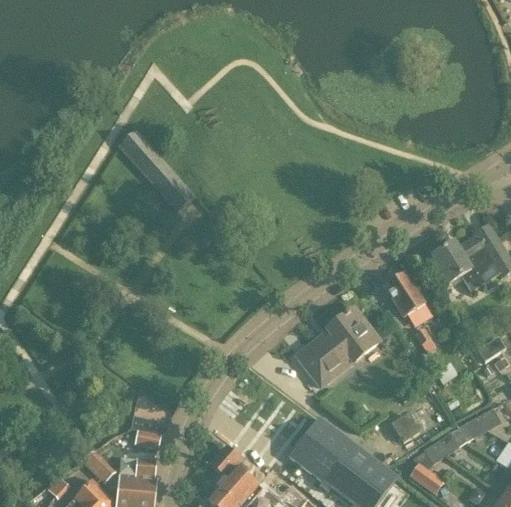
[(117,144),(149,182),(163,199),(181,183),(167,166),(129,123),(112,138),(117,144)]
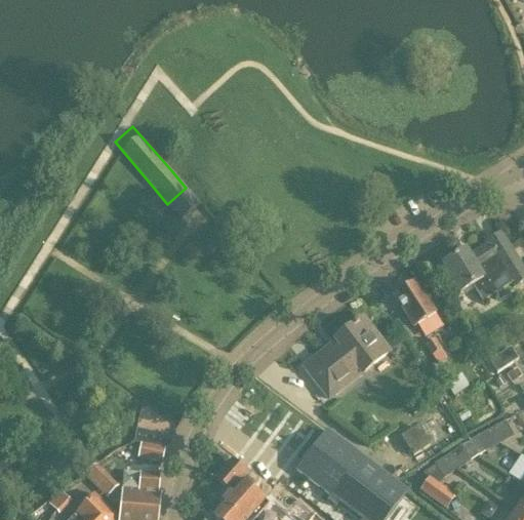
[(513,284),(523,277),(523,270),(499,231),(484,240),(486,243),(468,254),(464,248),(441,263),(458,290),(472,283),(481,298),(510,281),(513,284)]
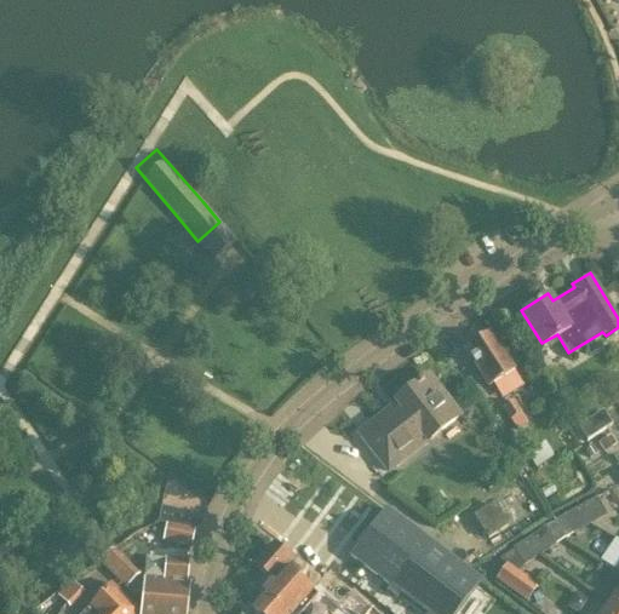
[(488,384),(513,368),(488,331),(464,346),(488,384)]
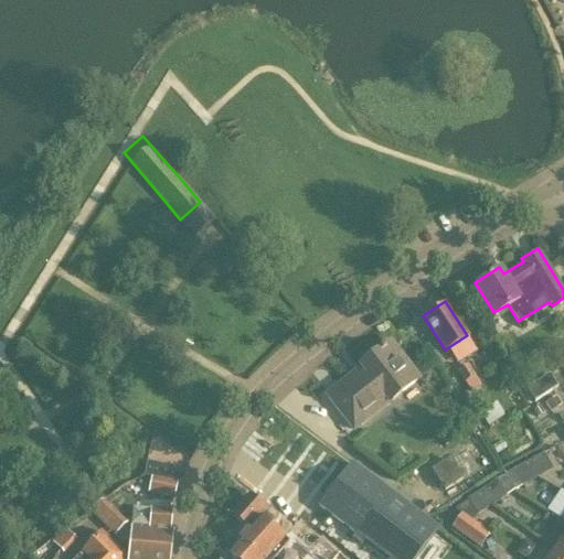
[(387,399),(417,376),(389,340),(359,363),(363,368),(342,385),(339,380),(326,391),(352,426),(366,416),(363,411),(384,395),(387,399)]
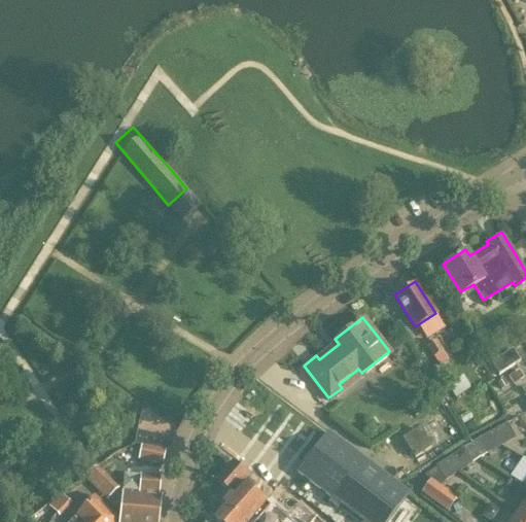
[(441,362),(450,356),(436,335),(426,342),(441,362)]
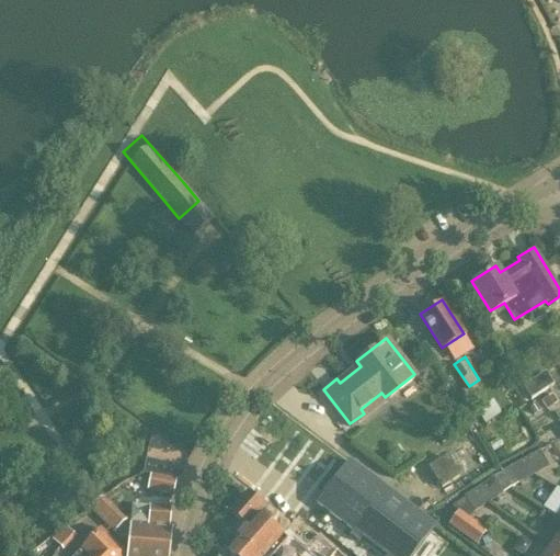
[(529,396),(551,383),(544,371),(522,384),(529,396)]
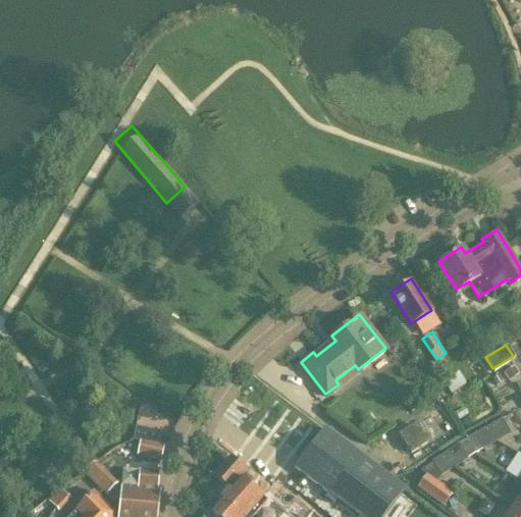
[(443,380),(450,393),(464,384),(457,372),(443,380)]
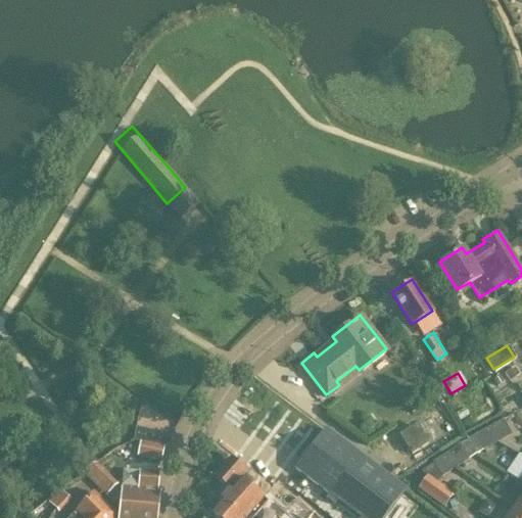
[(254,404),(299,432),(307,418),(251,381),(236,405),(248,413),(254,404)]
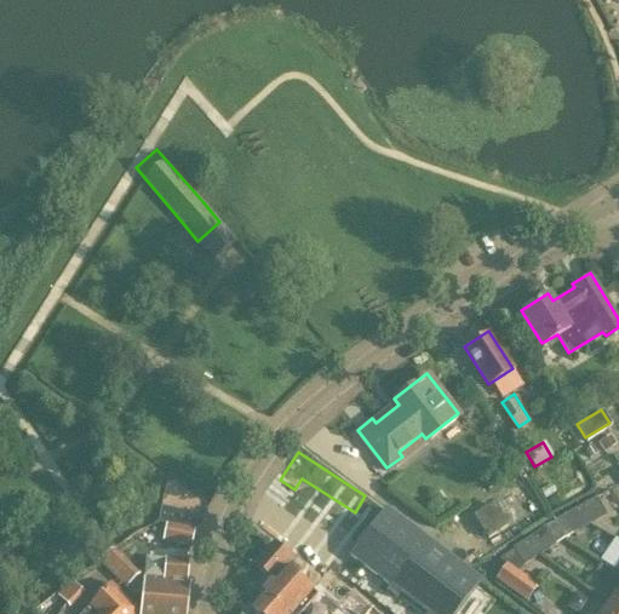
[(596,494),(580,503),(585,511),(582,514),(586,522),(589,521),(606,512),(596,494)]
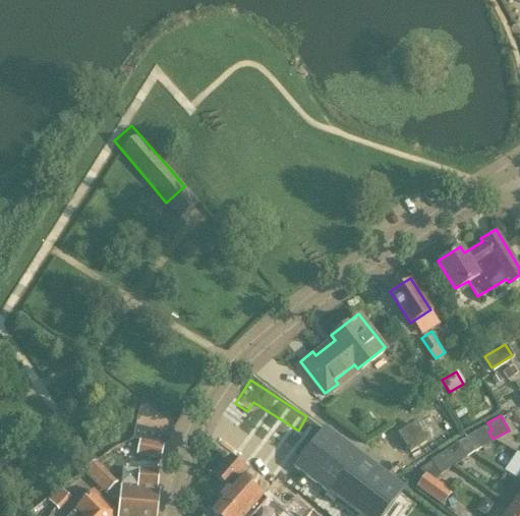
[(409,450),(426,440),(413,420),(397,432),(409,450)]
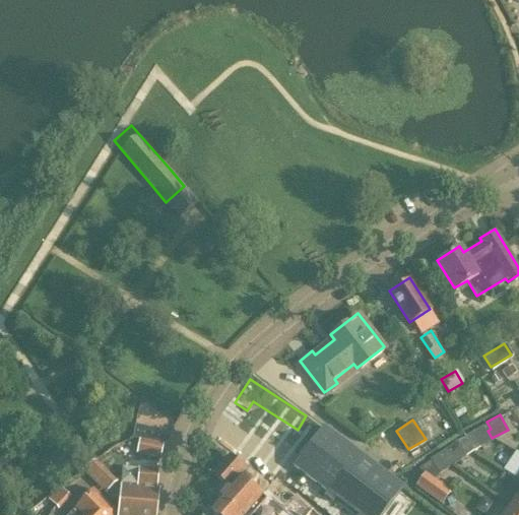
[(491,429),(487,422),(471,430),(478,445),(492,438),(488,431),(491,429)]
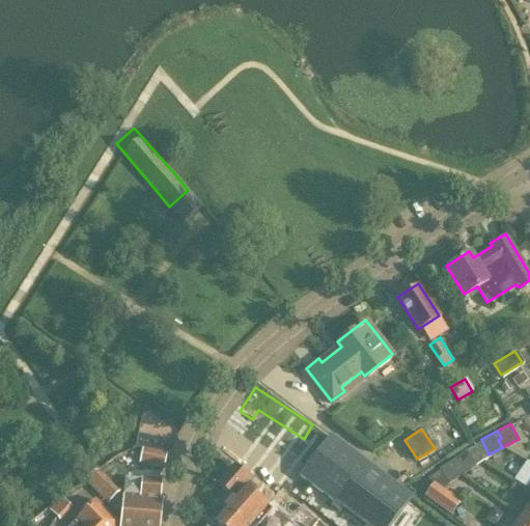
[(365,525),(388,525),(412,496),(396,483),(329,433),(297,474),(365,525)]
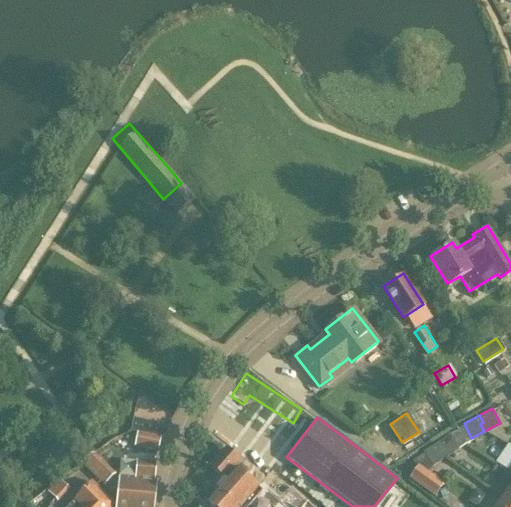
[(132,443),(156,448),(160,433),(136,428),(132,443)]
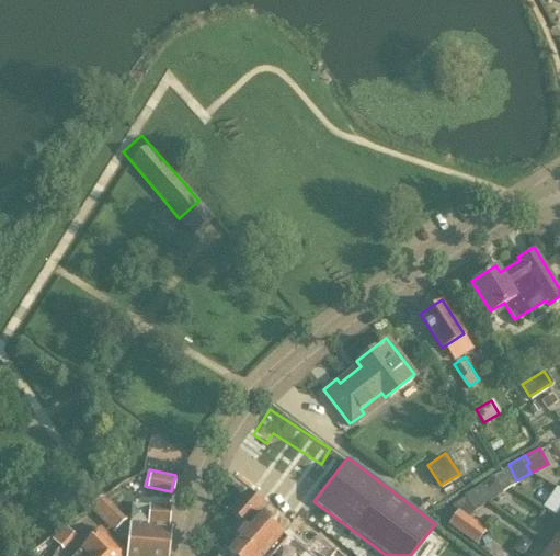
[(491,475),(479,483),(483,491),(480,494),(486,501),(488,499),(502,490),(491,475)]
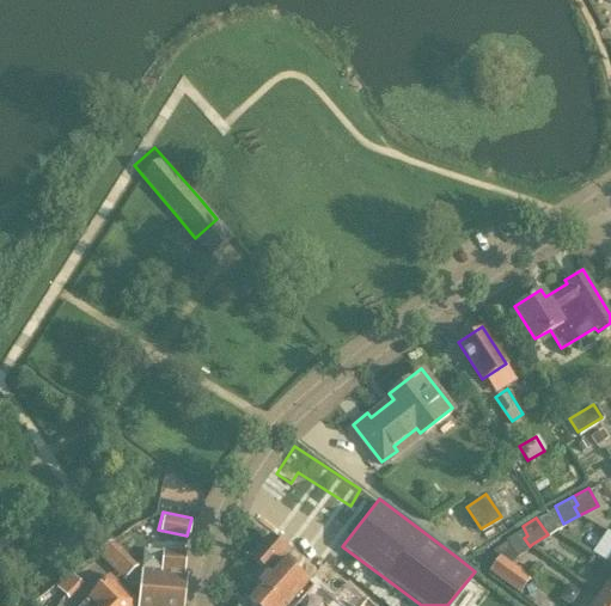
[(527,536),(523,526),(505,538),(515,555),(530,546),(524,538),(527,536)]
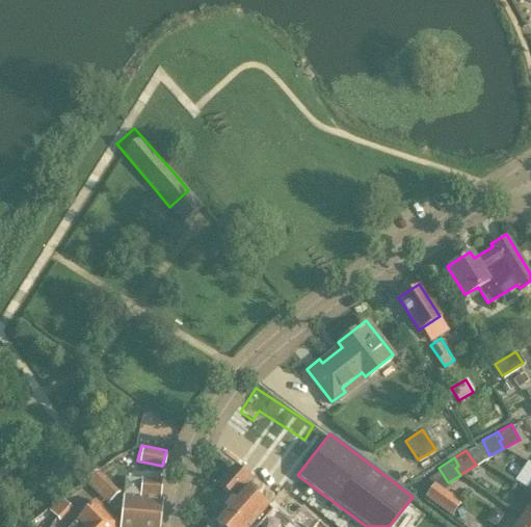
[(530,459),(527,457),(513,476),(525,483),(530,474),(530,459)]
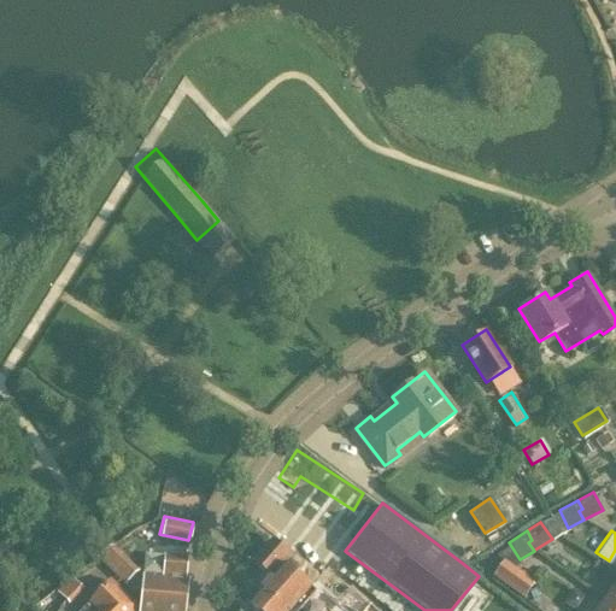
[(295,610),(314,591),(309,587),(281,562),(288,553),(271,538),(251,559),(270,575),(245,603),(253,610),(295,610)]
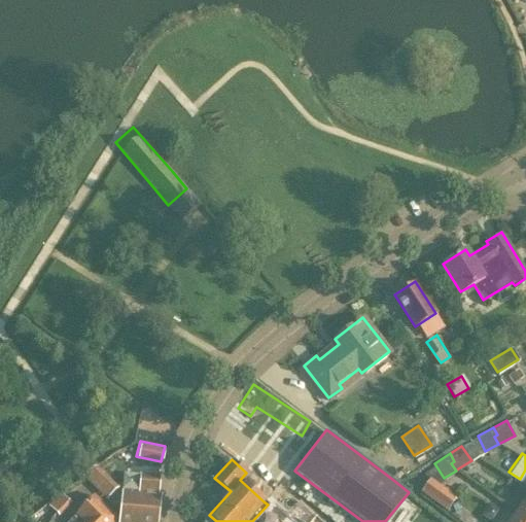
[(105,495),(116,484),(95,462),(83,474),(105,495)]
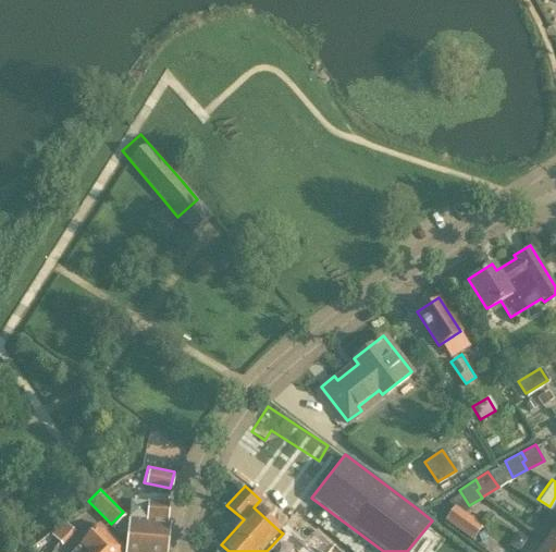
[(163,551),(168,518),(167,518),(168,500),(147,498),(146,516),(130,515),(125,551),(163,551)]
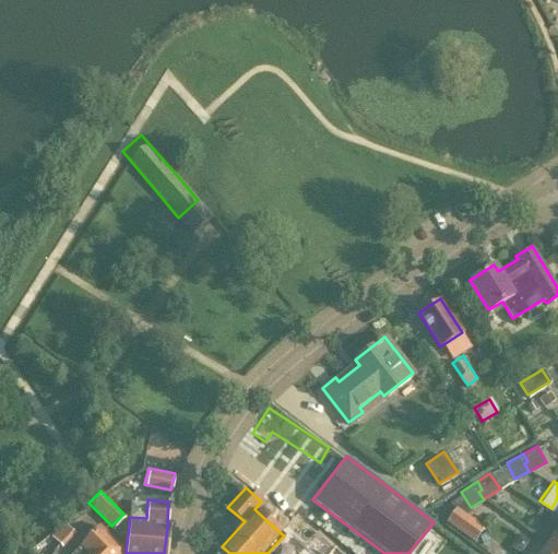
[(448,521),(473,538),(483,523),(458,507),(448,521)]
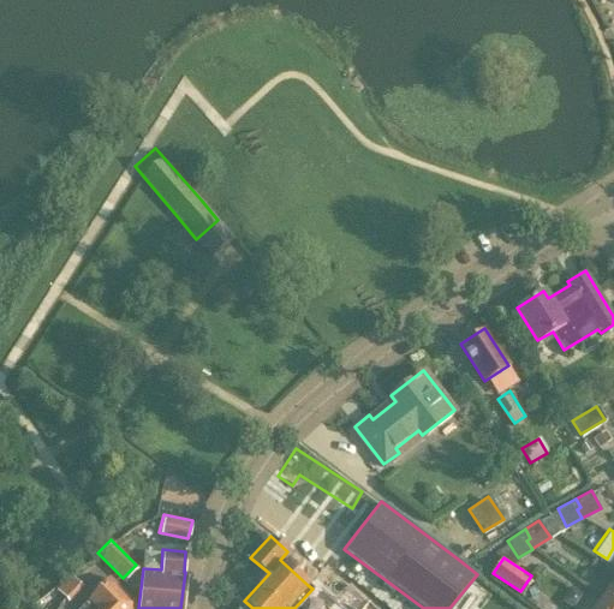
[(591,586),(603,595),(613,601),(613,567),(607,562),(591,586)]
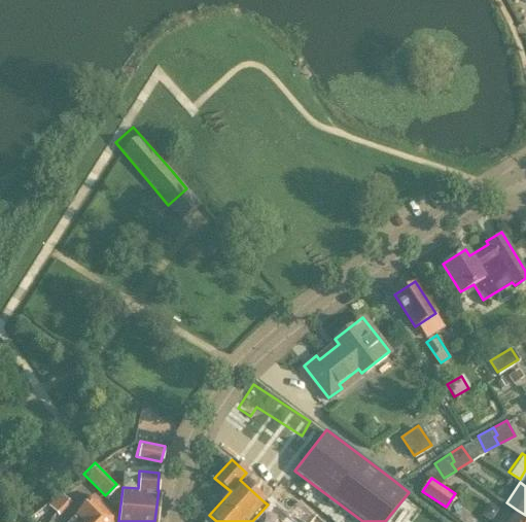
[(62,488),(48,498),(59,512),(72,502),(62,488)]
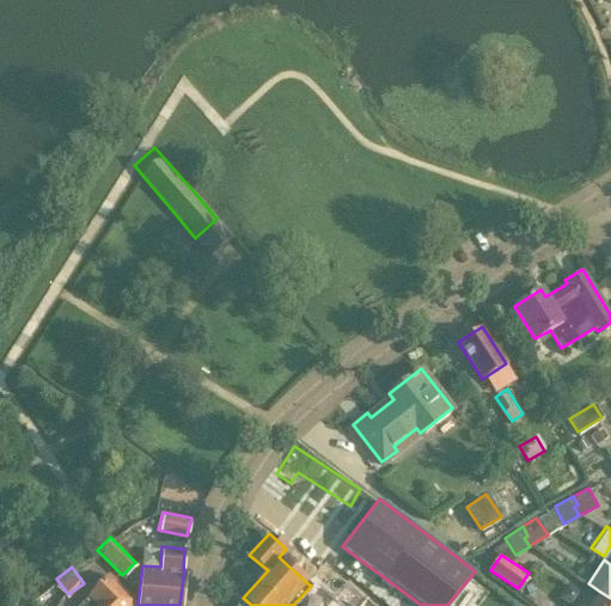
[(54,605),(127,605),(134,599),(108,573),(87,594),(75,605),(63,605),(59,601),(54,605)]
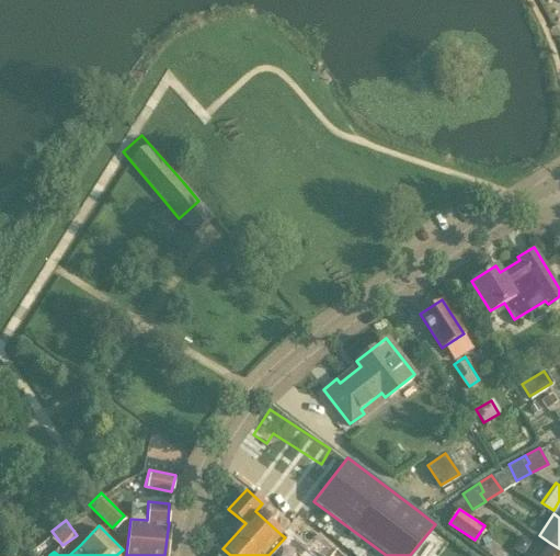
[(335,543),(323,555),(322,555),(345,555),(347,554),(335,543)]
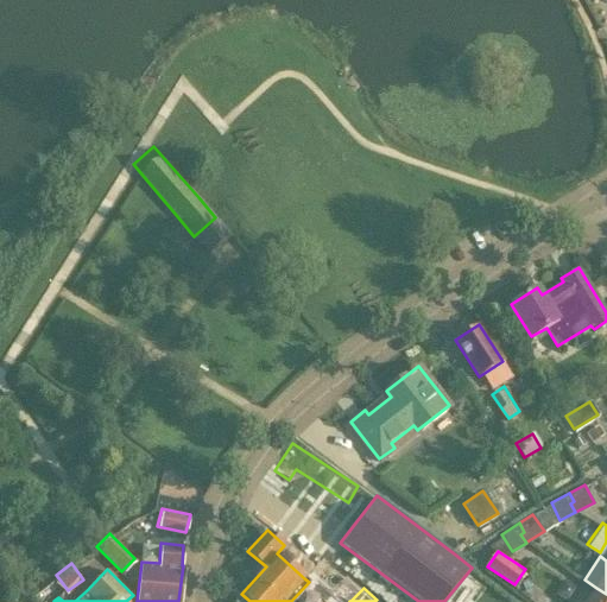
[(606,601),(606,594),(596,588),(587,601),(606,601)]
